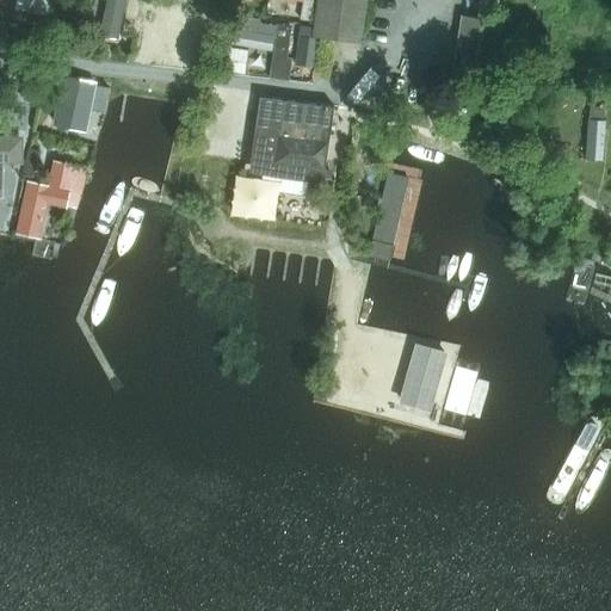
[(16,0),(14,8),(48,14),(49,14),(51,0),(16,0)]
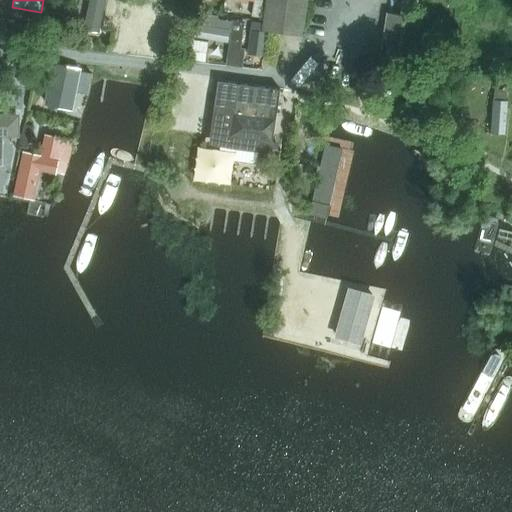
[(103,0),(87,0),(81,29),(97,32),(103,0)]
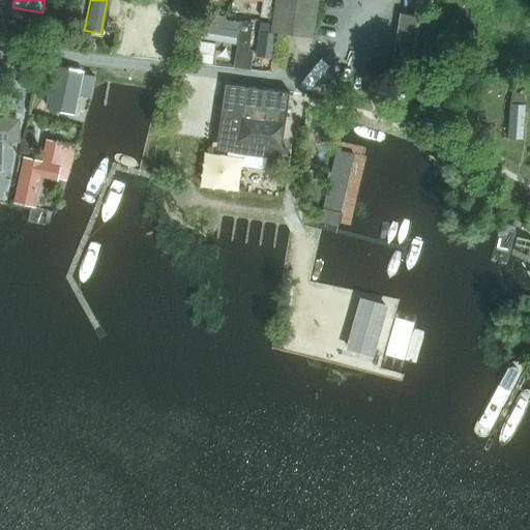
[(276,0),(276,2),(272,30),(313,35),(317,0),(276,0)]
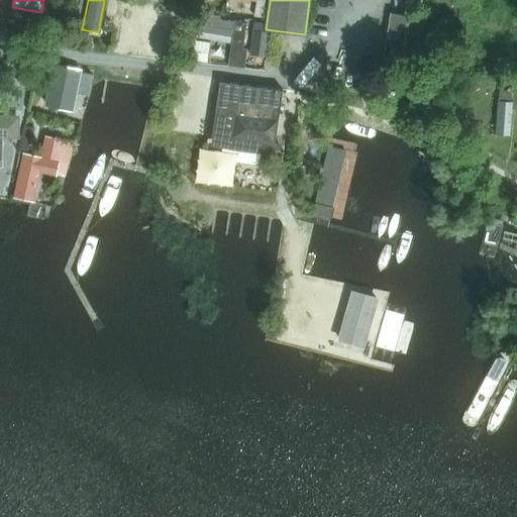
[(231,41),(233,21),(220,19),(220,15),(199,12),(198,19),(196,36),(231,41)]
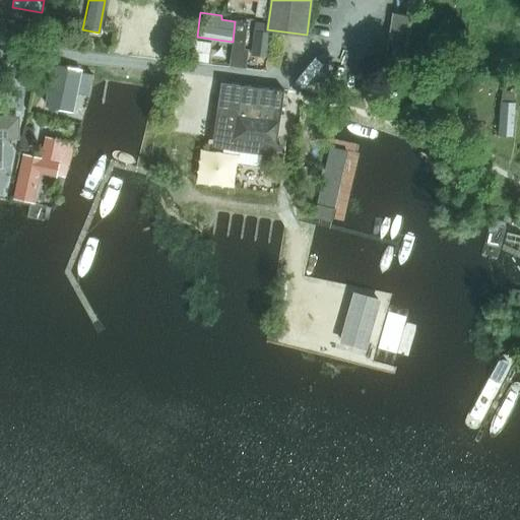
[(394,12),(387,61),(436,69),(441,37),(425,34),(427,17),(394,12)]
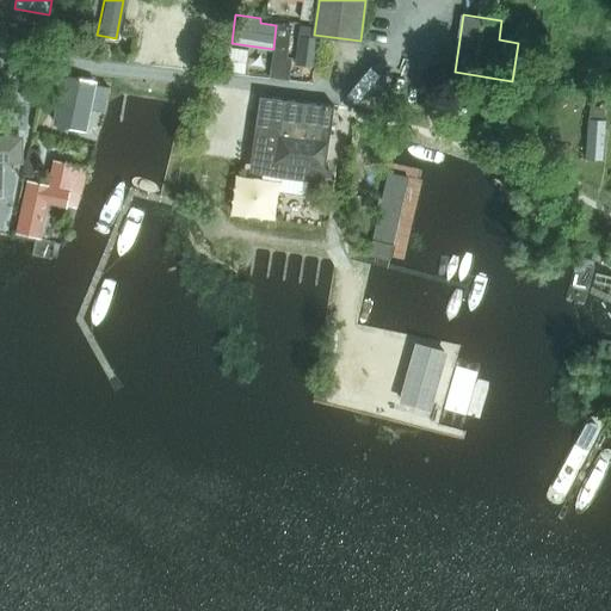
[(276,25),(273,49),(270,76),(288,79),(290,60),(287,59),(291,28),(276,25)]
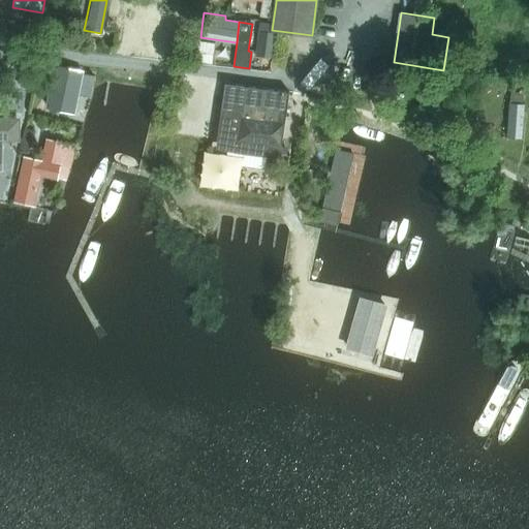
[(34,78),(35,68),(24,65),(22,75),(34,78)]
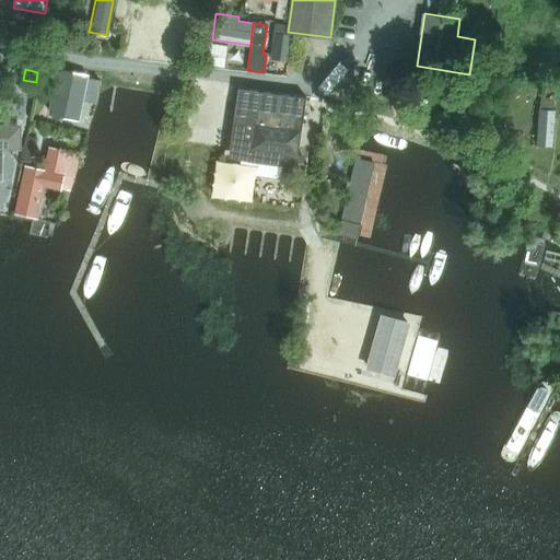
[(51,114),(79,119),(83,98),(88,77),(89,76),(60,70),(51,114)]
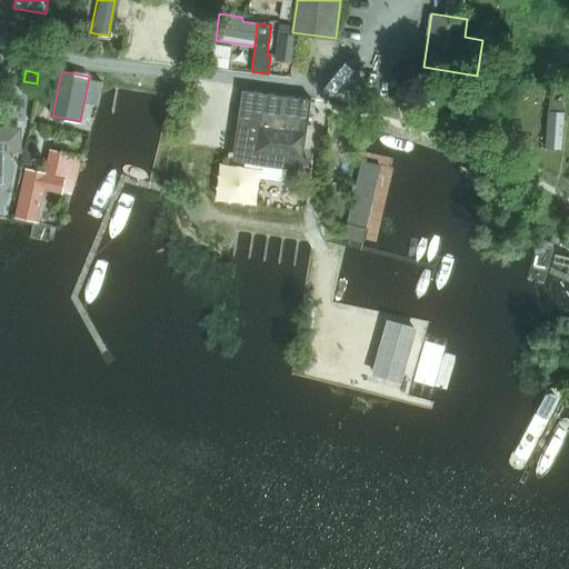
[(467,102),(470,85),(451,82),(421,78),(418,96),(449,100),(467,102)]
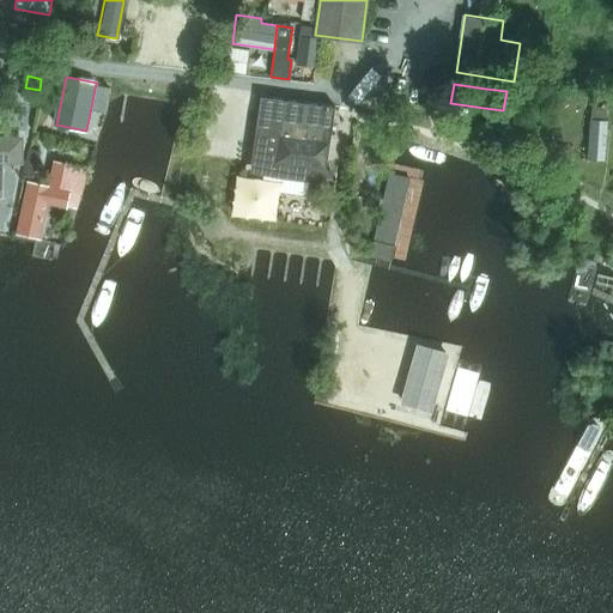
[(253,159),(250,173),(309,181),(309,183),(309,184),(309,186),(310,188),(311,189),(313,189),(314,190),(315,190),(317,190),(319,190),(320,189),(321,188),(322,187),(322,186),(322,183),(322,180),(334,107),(262,96),(253,159)]
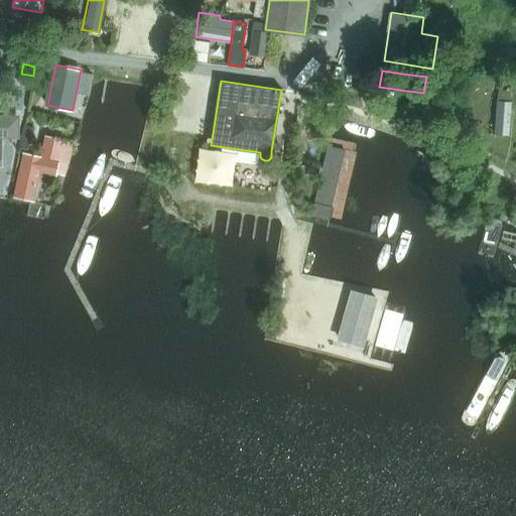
[(510,103),(497,103),(496,136),(509,136),(510,103)]
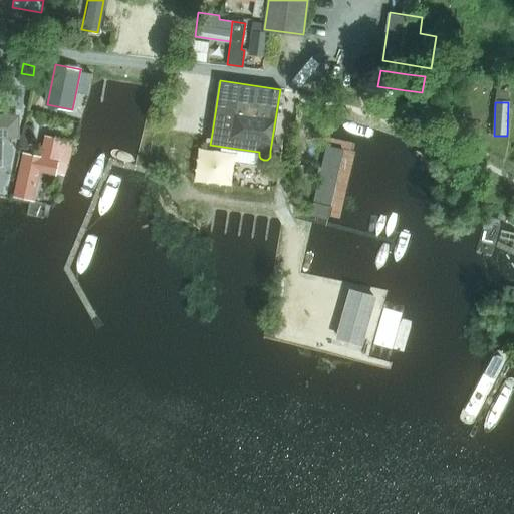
[(0,164),(2,165),(3,137),(20,137),(20,114),(0,113),(0,164)]
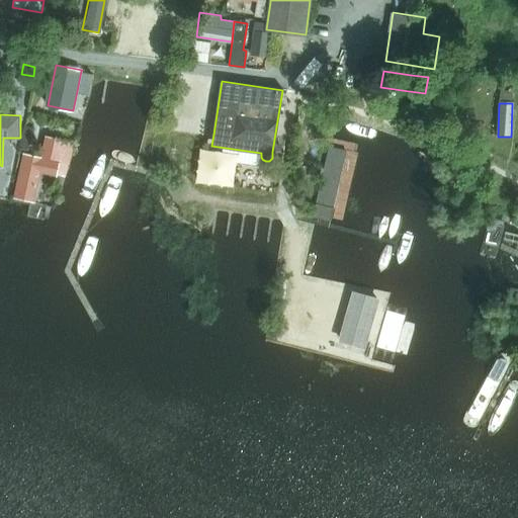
[(344,163),(347,152),(328,148),(325,163),(324,167),(316,208),(324,210),(333,212),(344,163)]
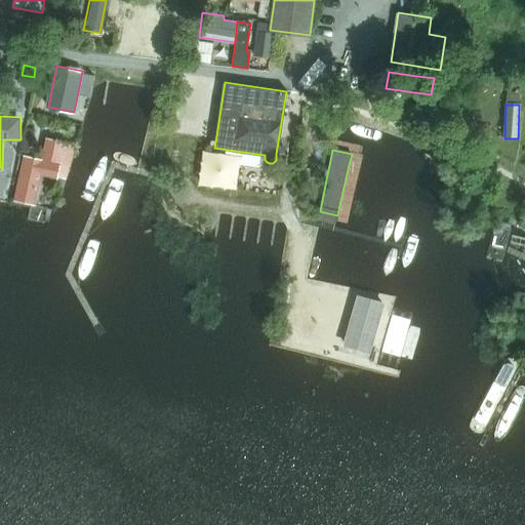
[(61,162),(24,154),(12,200),(34,205),(41,174),(56,177),(61,162)]
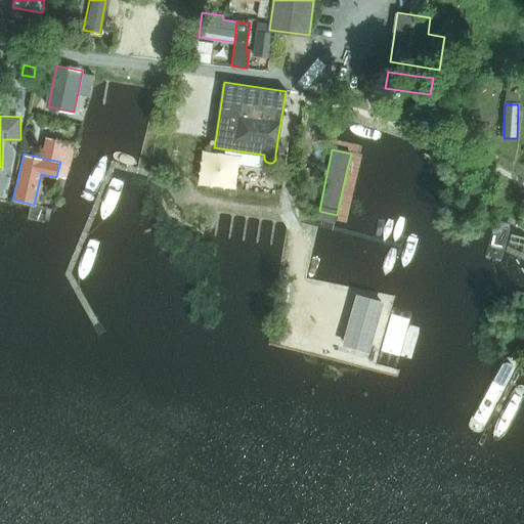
[(204,176),(213,177),(217,159),(208,157),(204,176)]
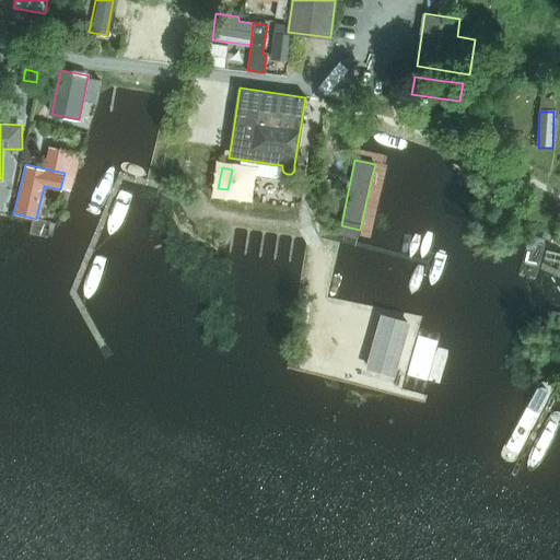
[(536,383),(499,454),(515,462),(551,392),(536,383)]
